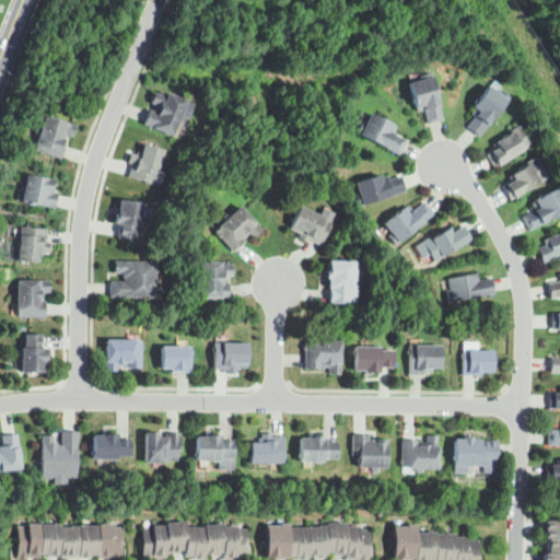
[(427,124),(423,109),(416,112),(407,82),(419,79),(418,76),(429,72),(442,119),(427,124)]
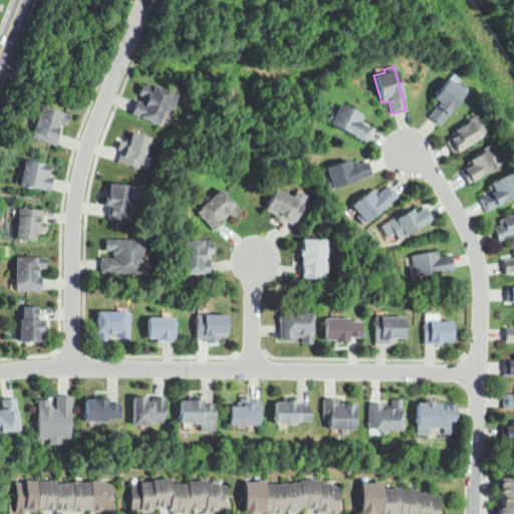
[(429,117),(436,108),(433,106),(438,100),(435,98),(449,79),(466,92),(441,126),(429,117)]
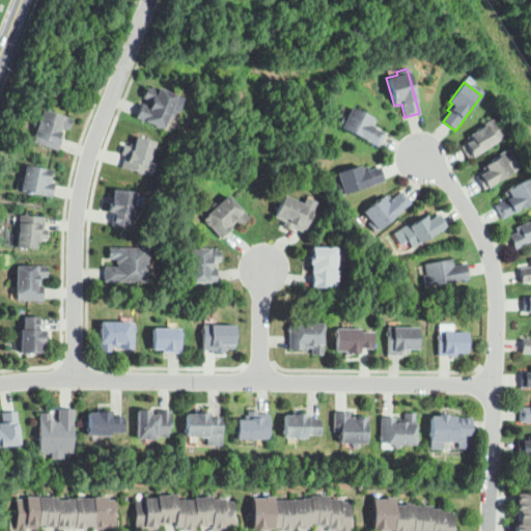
[(163,129),(135,118),(140,104),(145,106),(147,100),(142,98),(146,87),(149,89),(150,86),(176,95),(171,109),(172,110),(174,112),(173,116),(169,118),(167,117),(163,129)]
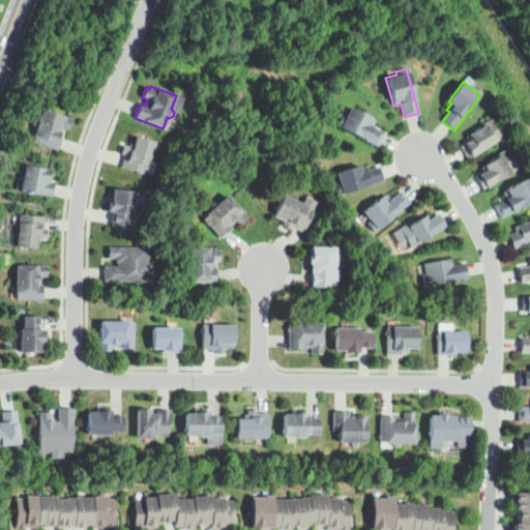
[(378,147),(385,134),(372,127),(376,120),(352,108),(342,128),(378,147)]
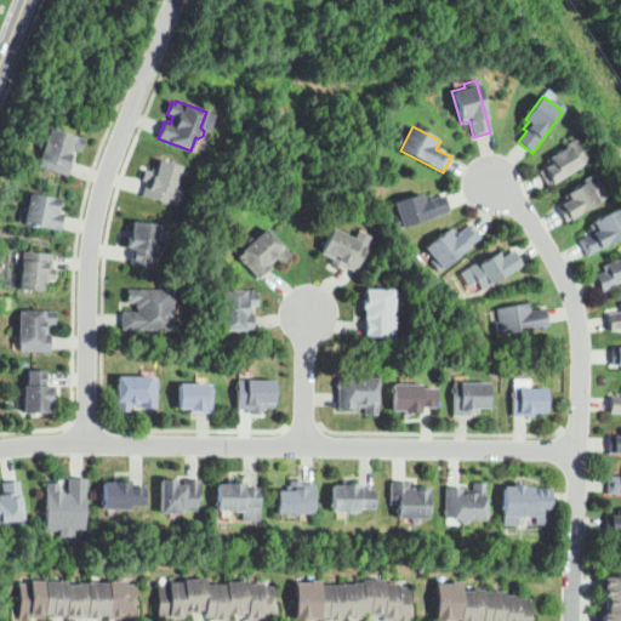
[(67,175),(38,166),(41,153),(40,152),(39,148),(40,144),(43,142),(45,143),(50,127),(84,138),(80,151),(70,148),(68,157),(72,158),(67,175)]
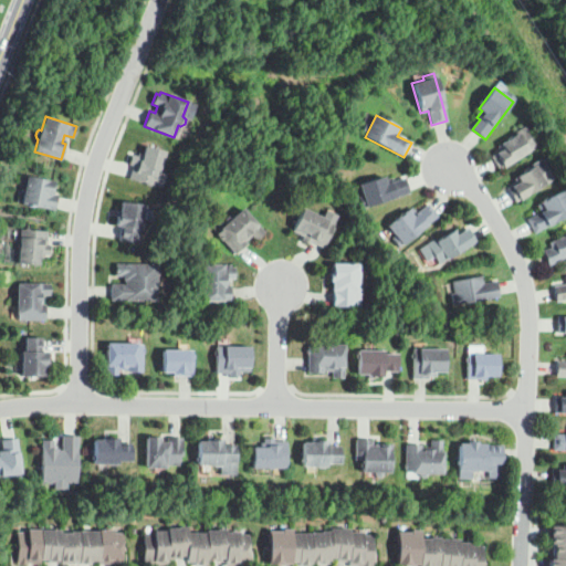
[(526,128),(503,144),(506,150),(494,158),(502,170),(538,147),(526,128)]
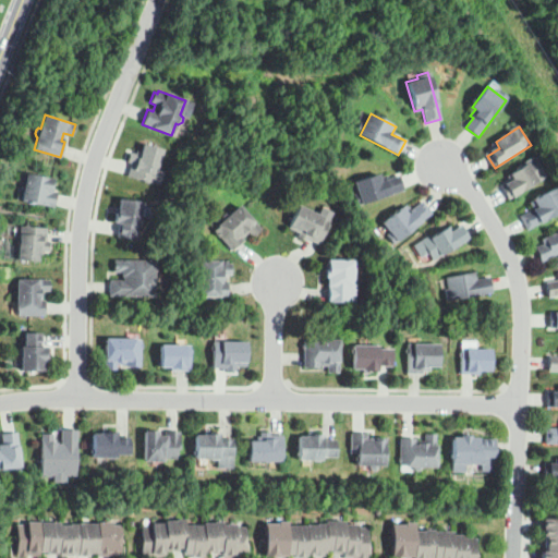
[(159,185),(128,176),(131,164),(126,162),(130,153),(135,155),(136,150),(141,152),(143,144),(162,149),(157,170),(162,172),(159,185)]
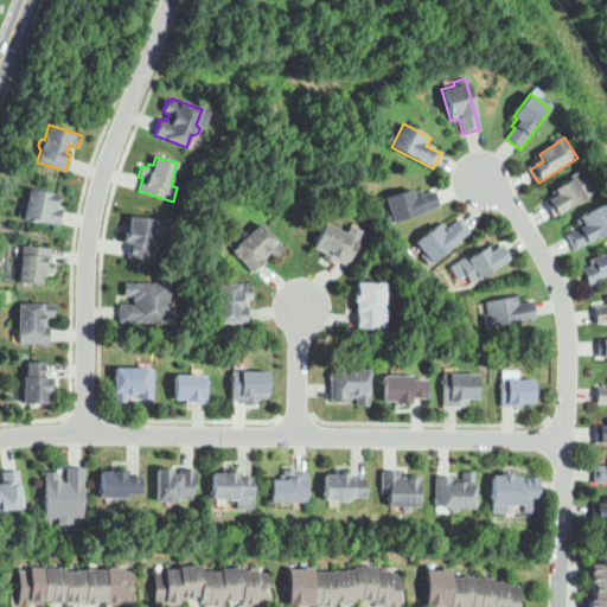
[(553,216),(544,202),(554,196),(551,191),(572,179),(569,176),(579,170),(592,192),(553,216)]
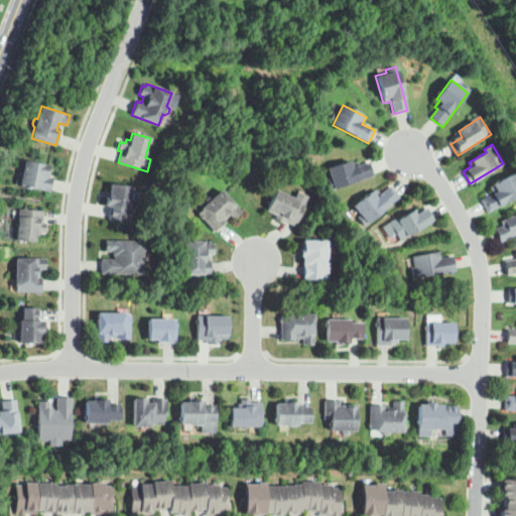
[(49,191),(18,185),(24,160),(48,165),(46,175),(52,177),(49,191)]
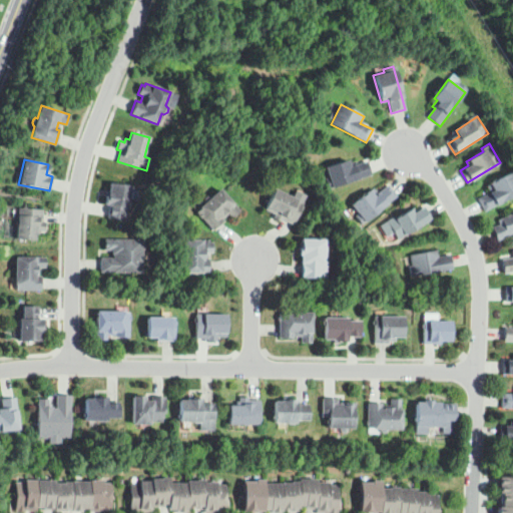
[(328,188),(325,179),(329,177),(326,167),(347,160),(348,163),(354,161),(355,164),(366,161),(371,174),(328,188)]
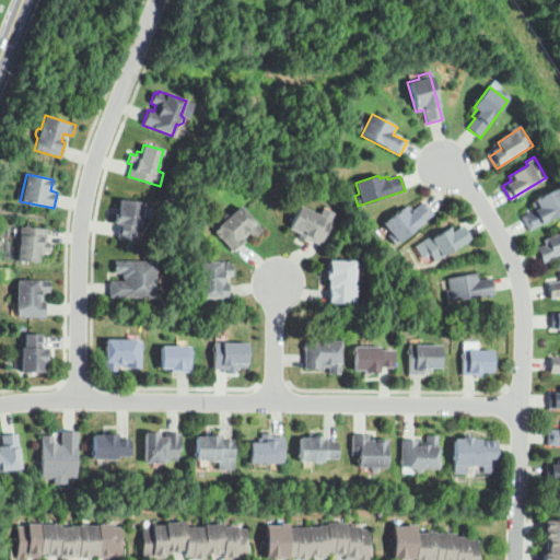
[(559,212),(529,231),(522,218),(535,210),(531,202),(556,187),(559,194),(559,212)]
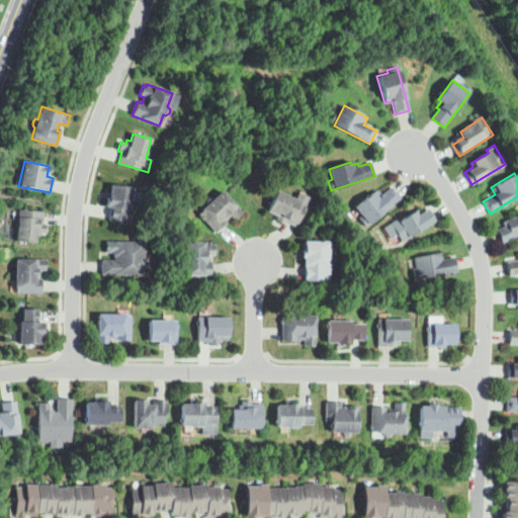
[(124,222),(108,220),(110,207),(105,206),(107,198),(105,197),(106,192),(109,192),(110,184),(133,188),(130,210),(126,209),(124,222)]
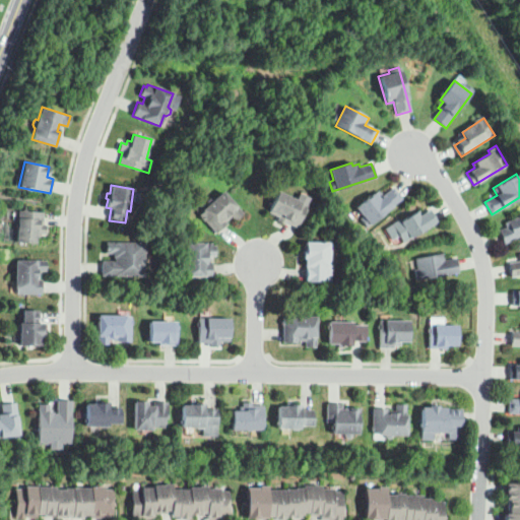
[(369,230),(362,221),(366,219),(358,210),(376,196),(378,198),(382,194),(385,197),(394,190),(403,201),(369,230)]
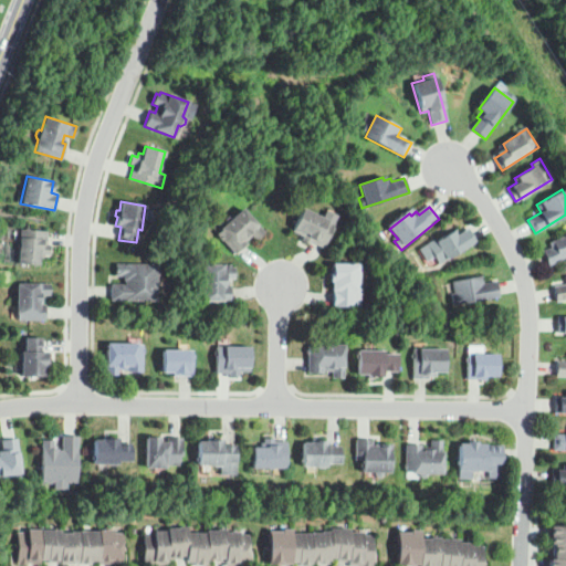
[(234,254),(216,234),(226,224),(224,219),(227,216),(232,217),(242,208),(264,232),(257,240),(251,236),(244,242),(247,244),(234,254)]
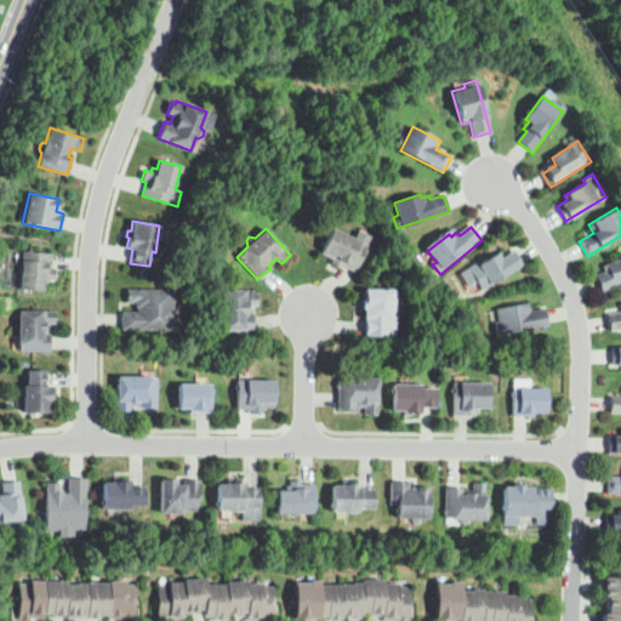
[(355,272),(341,266),(340,269),(331,265),(332,260),(320,255),(331,229),(366,245),(355,272)]
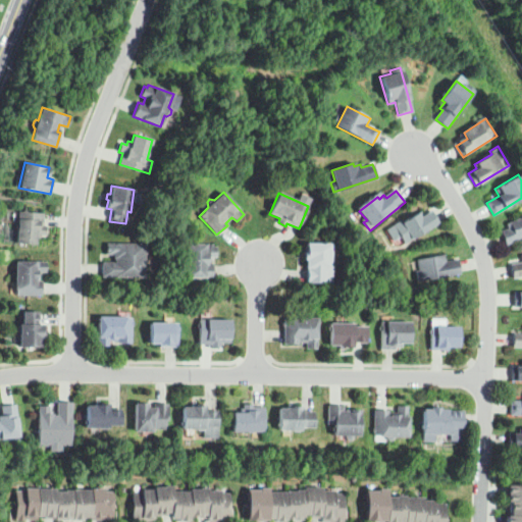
[(36,245),(15,243),(18,212),(43,213),(43,225),(47,225),(46,236),(36,235),(36,245)]
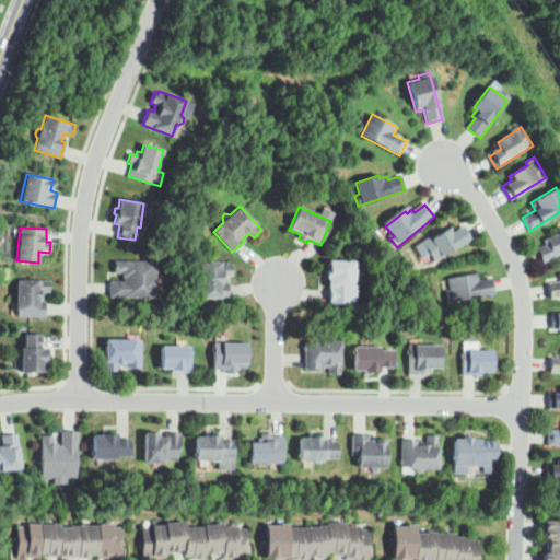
[(430,268),(418,249),(441,233),(443,236),(448,232),(452,236),(462,229),(470,241),(430,268)]
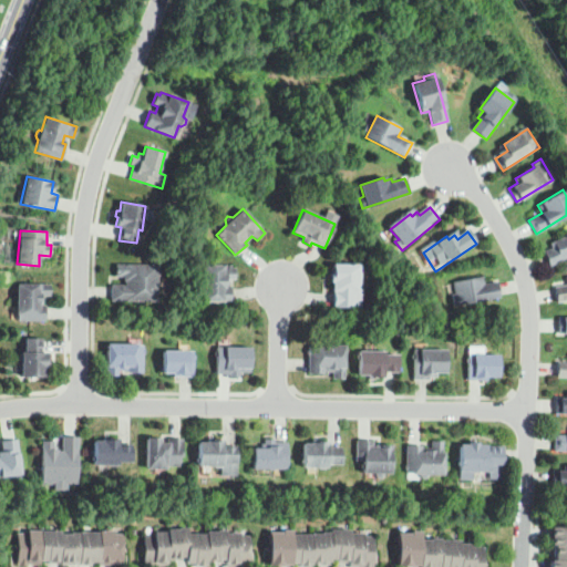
[(550,267),(566,260),(566,237),(553,244),(555,248),(545,253),(550,267)]
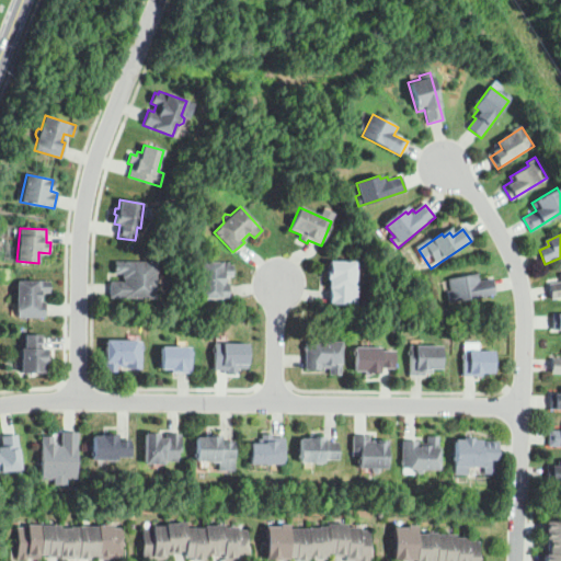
[(156,299),(110,298),(110,282),(124,282),(124,278),(122,278),(122,274),(114,273),(114,261),(156,262),(156,267),(158,267),(158,272),(156,272),(156,299)]
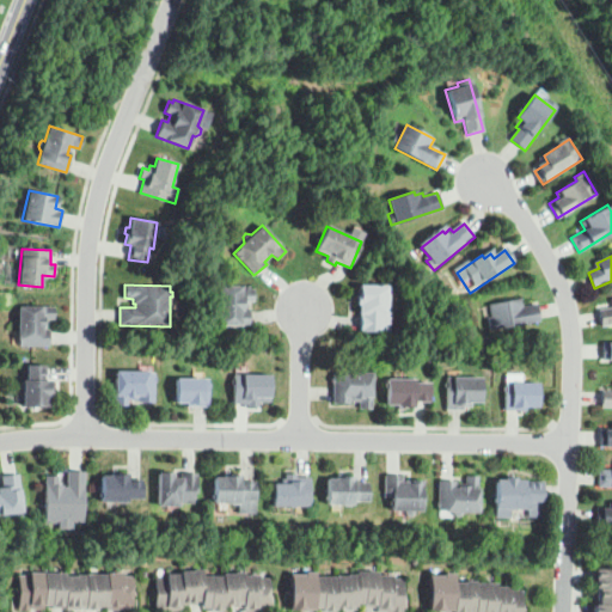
[(360,331),(360,313),(357,313),(357,305),(355,305),(355,295),(359,295),(359,285),(387,285),(387,317),(390,317),(390,331),(360,331)]
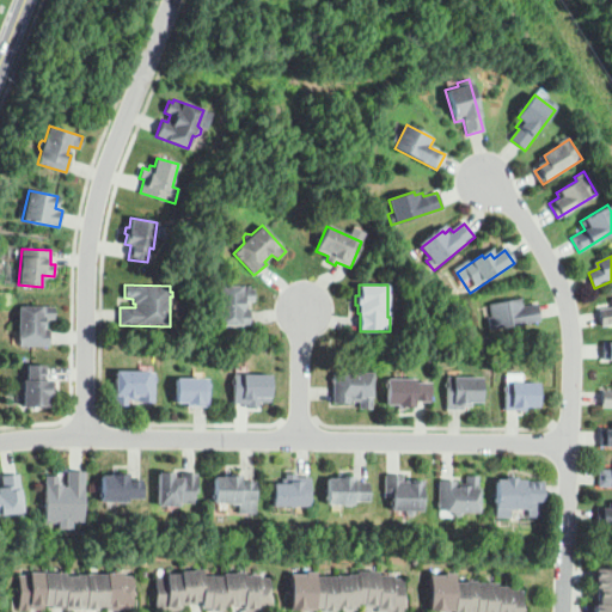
[(218,326),(218,312),(215,312),(213,310),(213,305),(215,301),(219,301),(219,286),(249,286),(249,289),(254,288),(254,301),(246,301),(246,308),(249,308),(249,326),(218,326)]
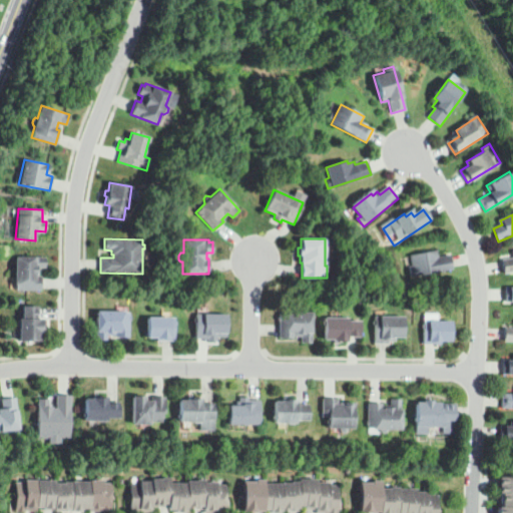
[(410,277),(408,267),(412,266),(410,254),(437,249),(438,257),(450,254),(453,269),(410,277)]
